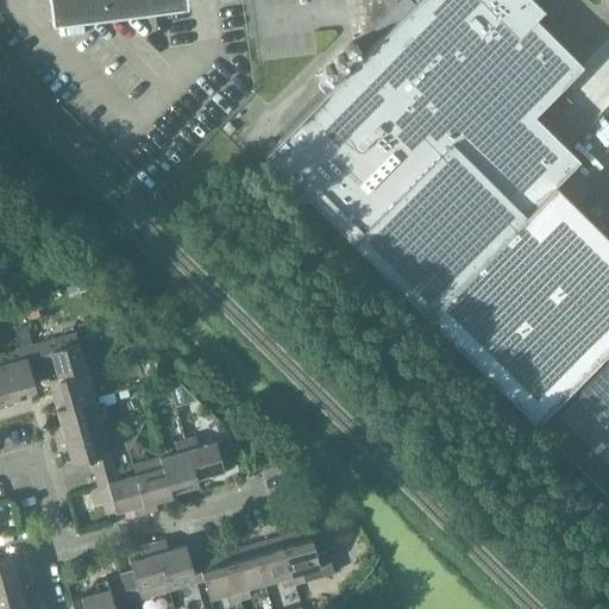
[(49,0),(52,26),(151,14),(149,0),(49,0)]
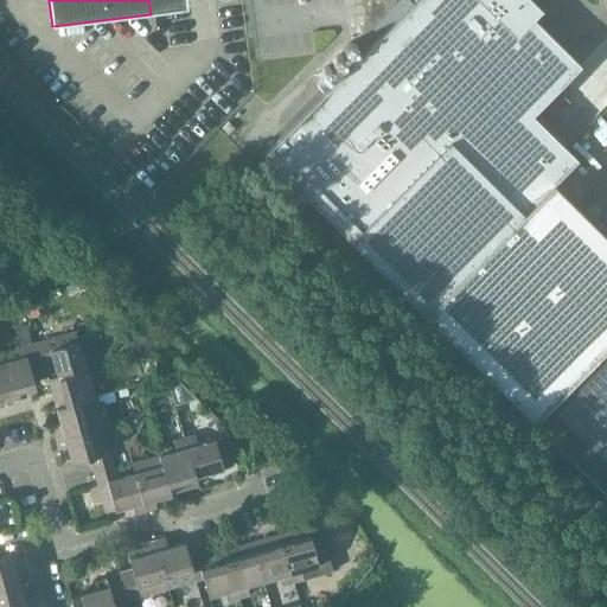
[(577,159),(531,114),(581,65),(534,19),(541,11),(542,11),(543,10),(542,8),(541,8),(532,0),(415,0),(263,154),(425,313),(577,159)]
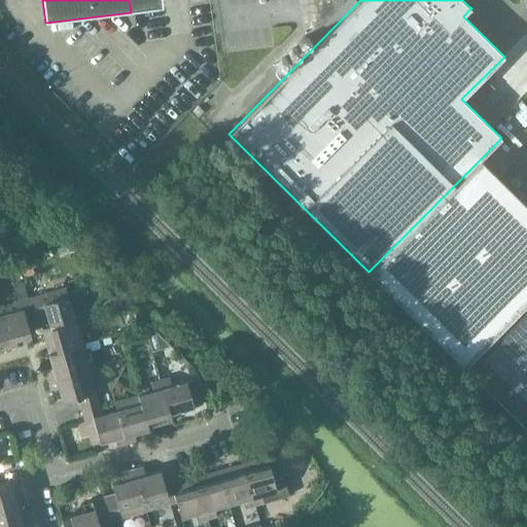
[(24,242),(14,245),(21,266),(24,278),(34,275),(32,268),(36,267),(31,250),(27,251),(24,242)]
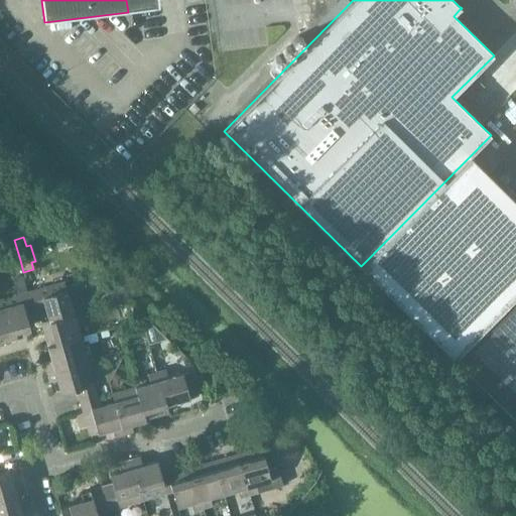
[(115,279),(108,286),(117,295),(125,288),(115,279)]
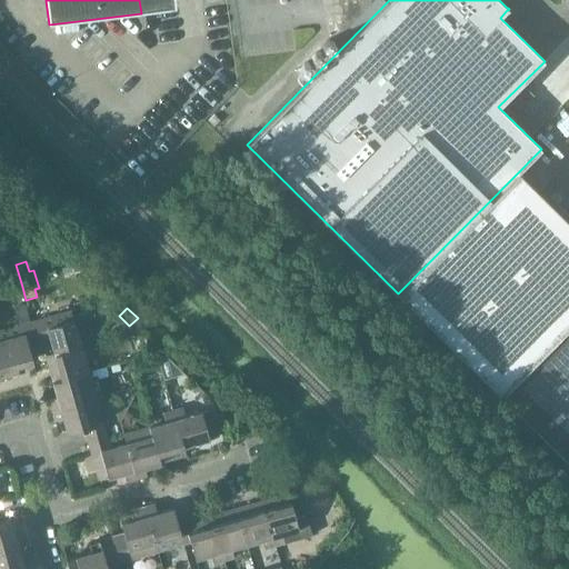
[(36,321),(41,341),(50,339),(55,353),(81,347),(81,346),(71,311),(36,321)]
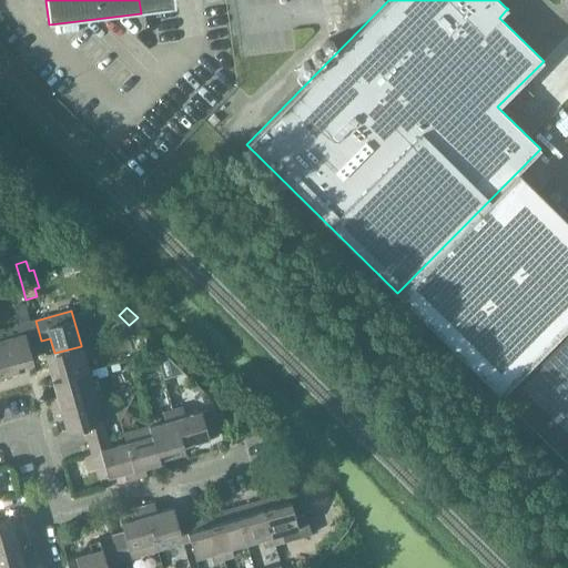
[(22,324),(0,331),(0,344),(9,376),(19,374),(17,365),(32,361),(22,324)]
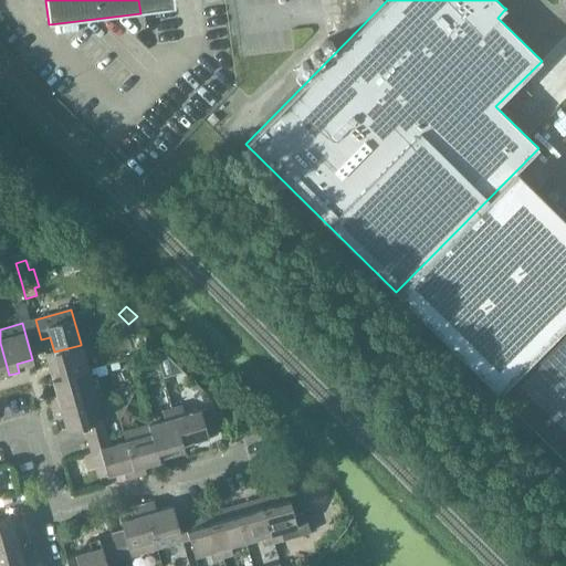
[(565,323),(498,394),(565,460),(565,323)]
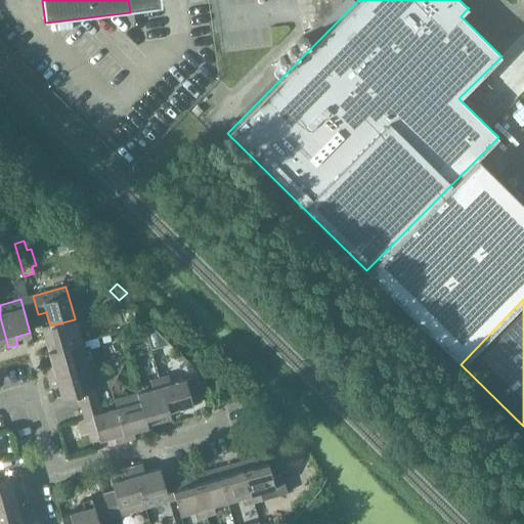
[(50,325),(42,328),(48,352),(82,343),(78,329),(86,325),(83,316),(75,318),(75,319),(50,325)]
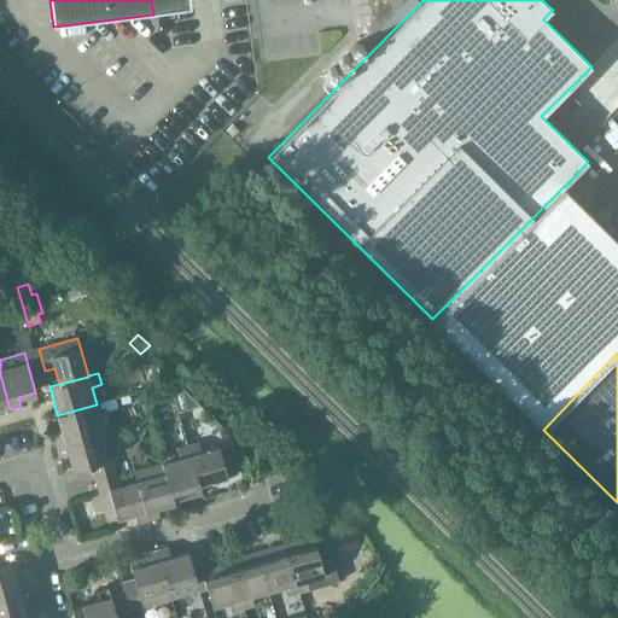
[(0,412),(10,409),(0,374),(0,412)]
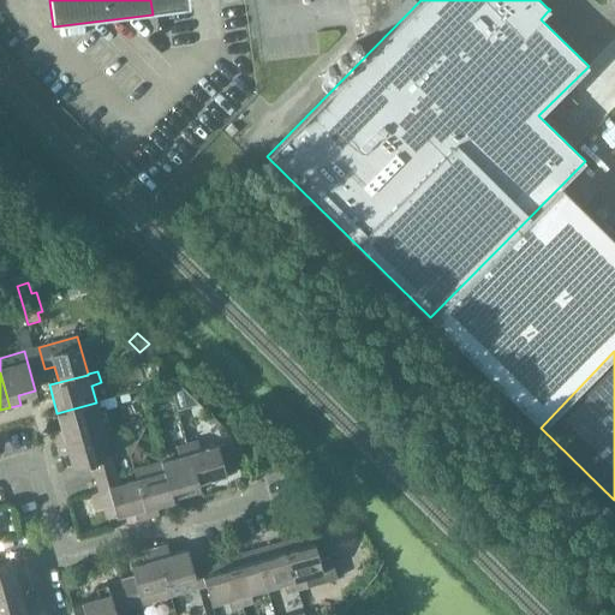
[(180,384),(171,388),(175,401),(178,411),(199,405),(180,384)]
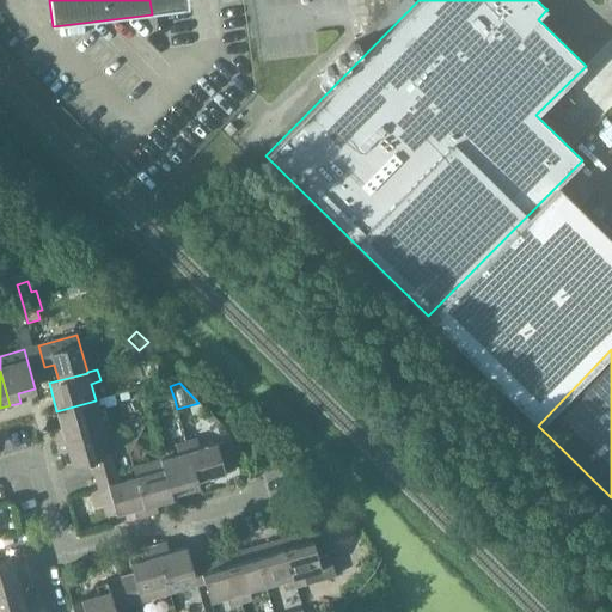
[(114,395),(96,401),(98,408),(106,405),(106,407),(117,404),(114,395)]
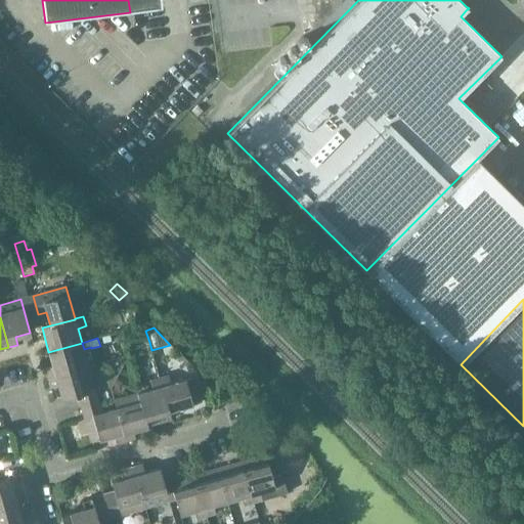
[(82,343),(48,352),(53,366),(44,368),(47,378),(88,366),(84,349),(82,343)]
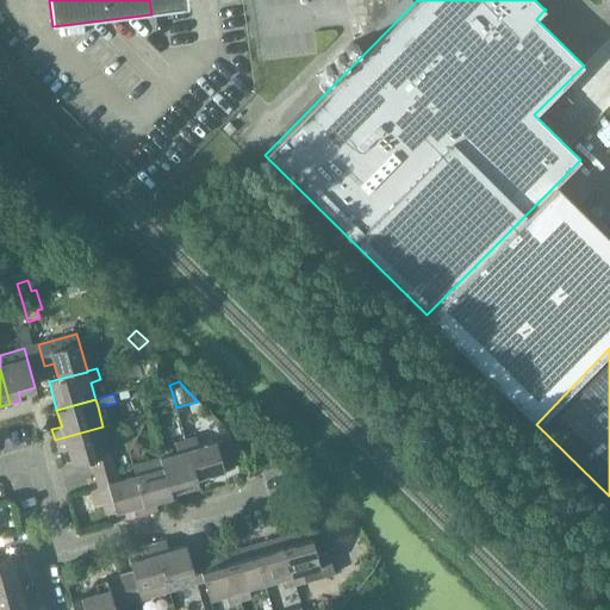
[(93,470),(113,464),(103,427),(55,440),(58,450),(68,448),(73,465),(91,460),(93,470)]
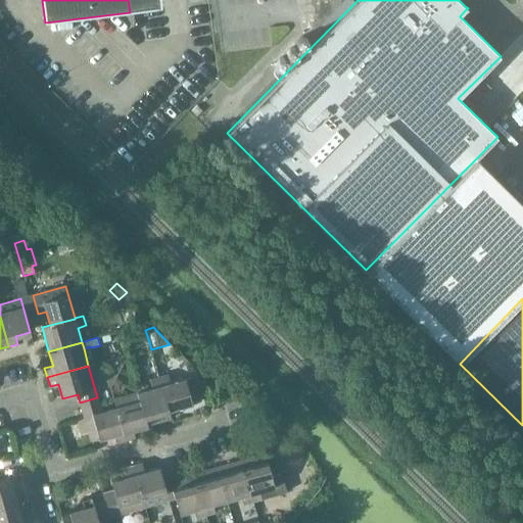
[(159,378),(169,411),(200,401),(194,377),(171,383),(169,375),(159,378)]
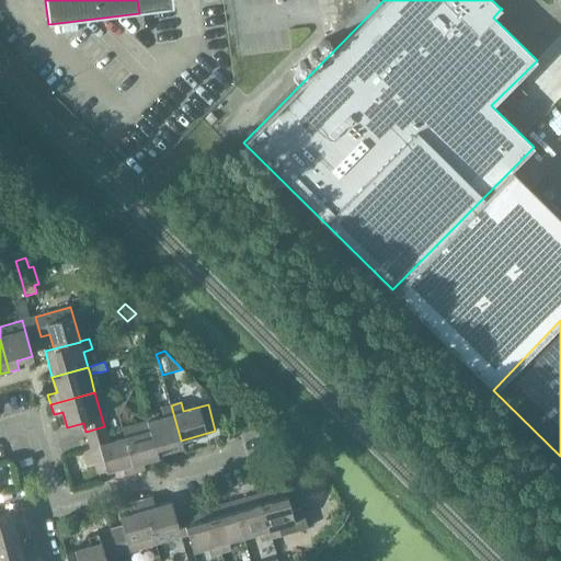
[(148,421),(158,457),(184,449),(181,441),(171,405),(160,408),(163,418),(148,421)]
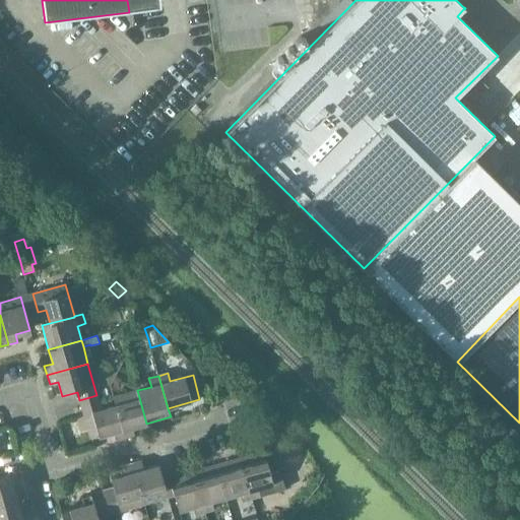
[(116,405),(125,438),(134,436),(132,427),(146,424),(137,390),(113,397),(115,405),(116,405)]
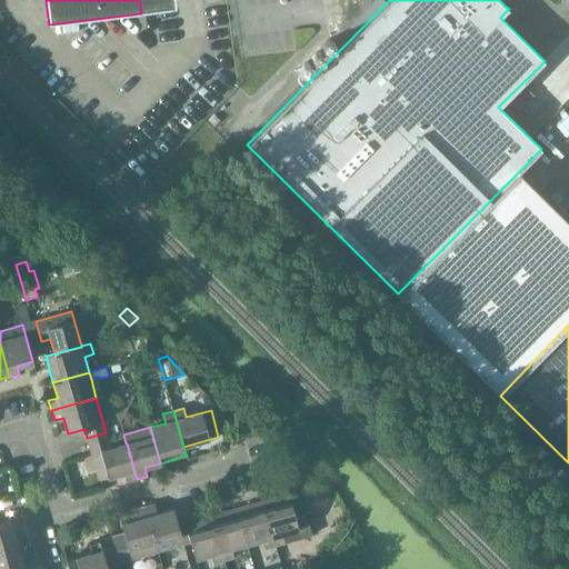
[(127,443),(126,443),(110,448),(108,439),(89,445),(99,480),(125,473),(127,482),(137,479),(127,443)]
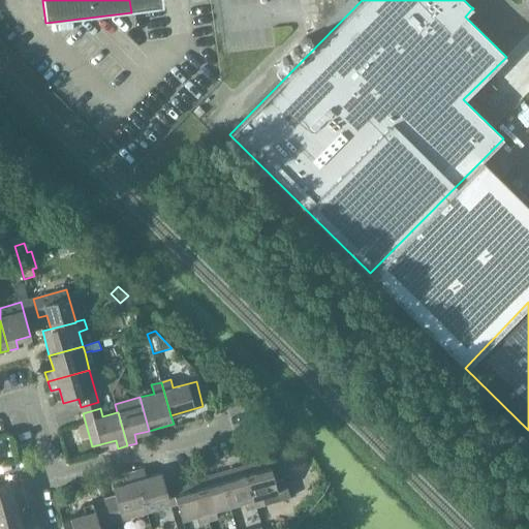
[(282,447),(293,469),(308,462),(297,439),(282,447)]
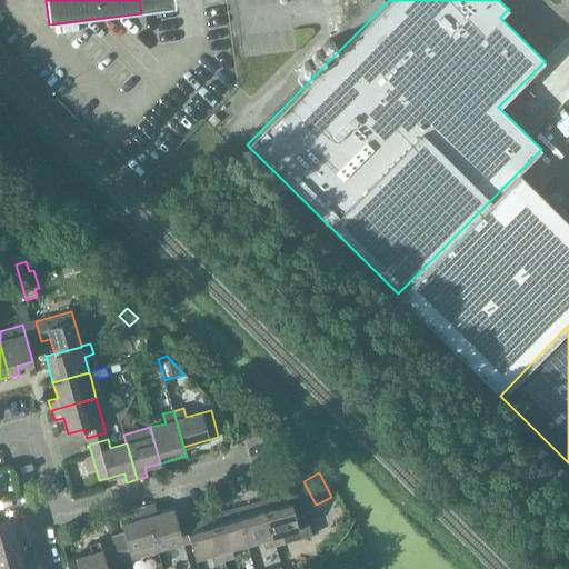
[(303,510),(293,512),(289,493),(262,501),(275,546),(311,536),(303,510)]
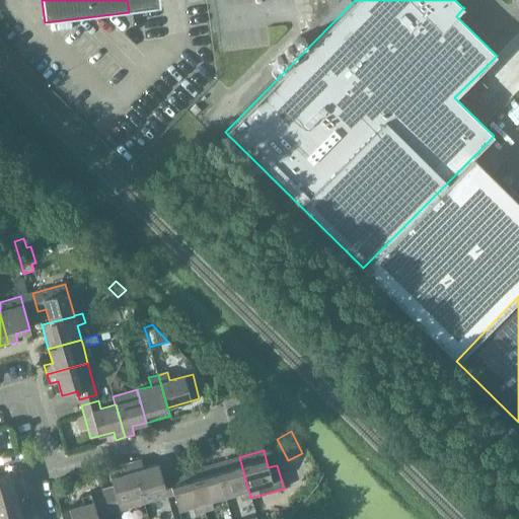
[(241,501),(250,498),(239,457),(216,464),(225,497),(239,493),(241,501)]
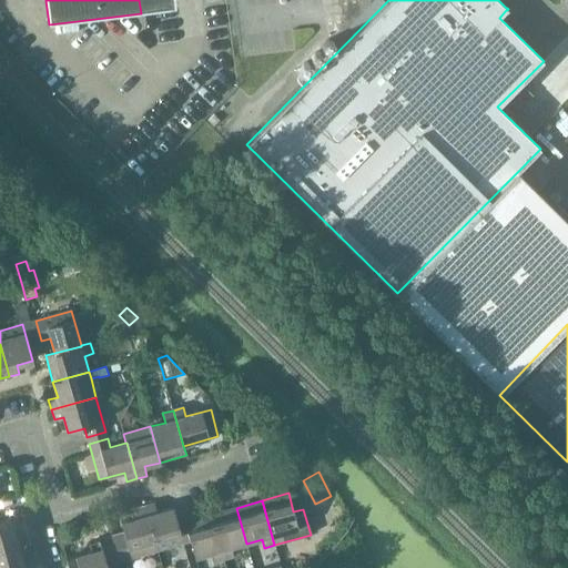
[(158,551),(183,544),(173,508),(158,513),(154,504),(144,506),(158,551)]
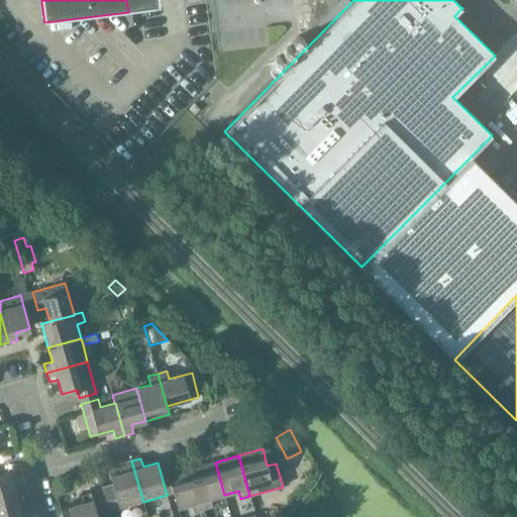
[(101,489),(108,512),(143,502),(131,460),(122,463),(124,472),(110,476),(112,485),(101,489)]
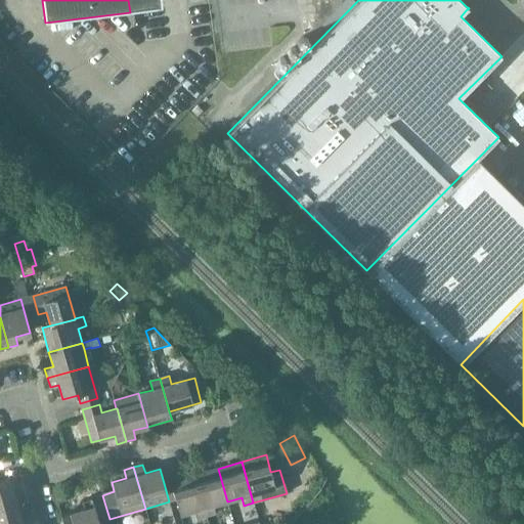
[(213,506),(227,501),(218,469),(194,475),(206,517),(215,514),(213,506)]
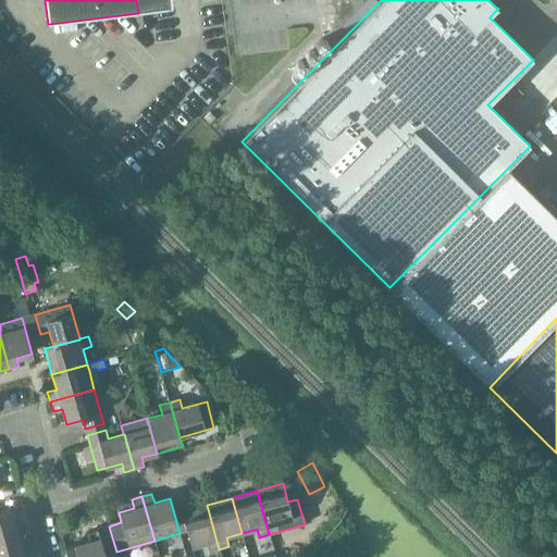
[(219,549),(207,505),(181,512),(190,547),(207,543),(209,552),(219,549)]
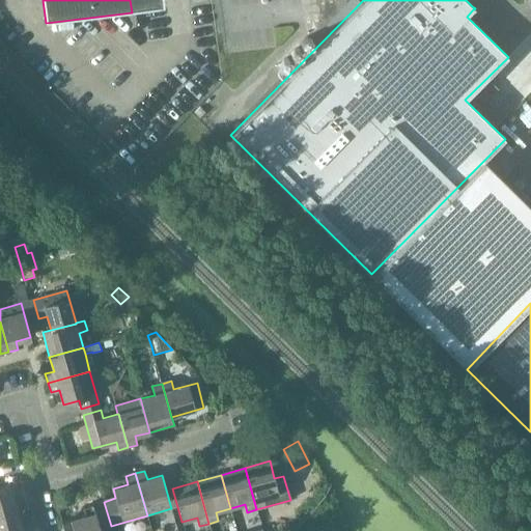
[(0,514),(25,507),(23,498),(15,500),(10,485),(0,487),(0,514)]
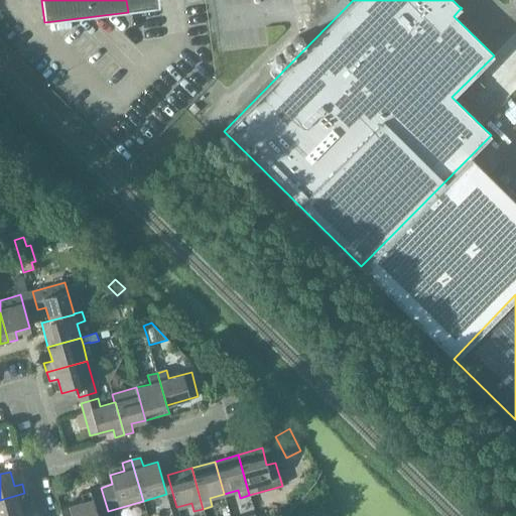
[(60,508),(61,515),(97,515),(97,514),(108,511),(101,488),(81,493),(83,502),(69,506),(60,508)]
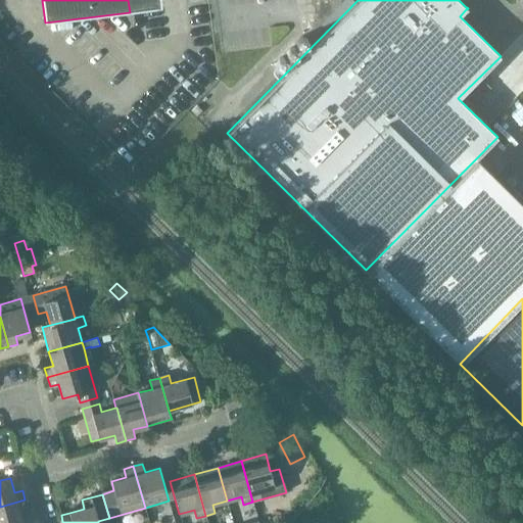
[(25,500),(0,507),(0,522),(22,522),(19,512),(28,510),(25,500)]
